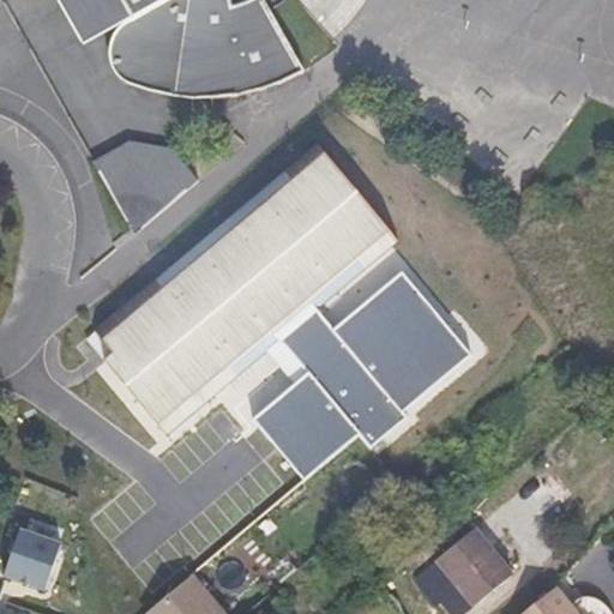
[(84,46),(132,18),(121,0),(58,0),(84,46)]
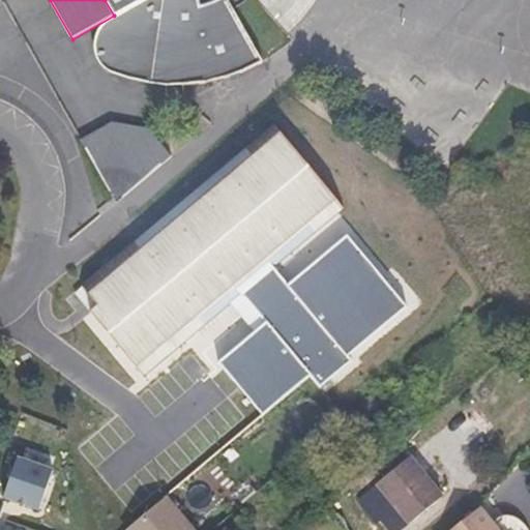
[(105,0),(114,16),(104,23),(97,31),(95,40),(95,49),(97,57),(101,64),(108,70),(118,75),(131,79),(141,81),(160,84),(176,85),(186,84),(205,82),(217,80),(235,75),(248,68),(263,61),(233,7),(228,0),(213,0),(201,5),(200,0),(105,0)]
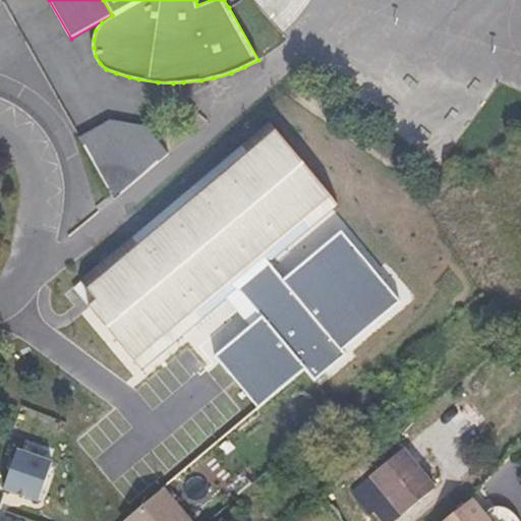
[(111,119),(79,136),(115,198),(170,168),(146,125),(111,119)]
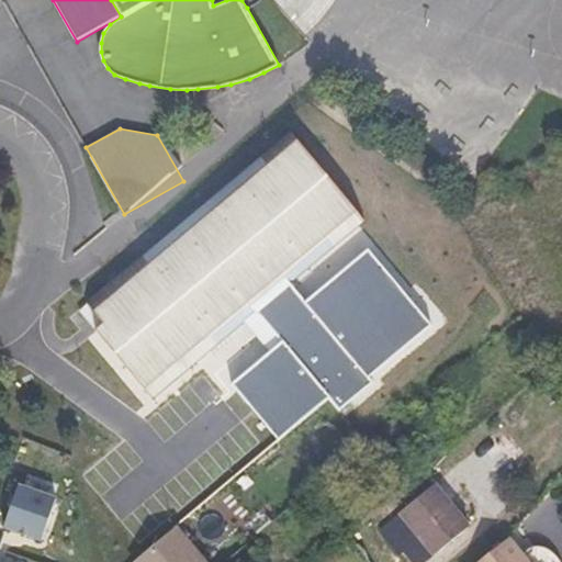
[(366,221),(291,132),(87,302),(104,324),(97,330),(154,397),(254,314),(294,280),(366,221)]
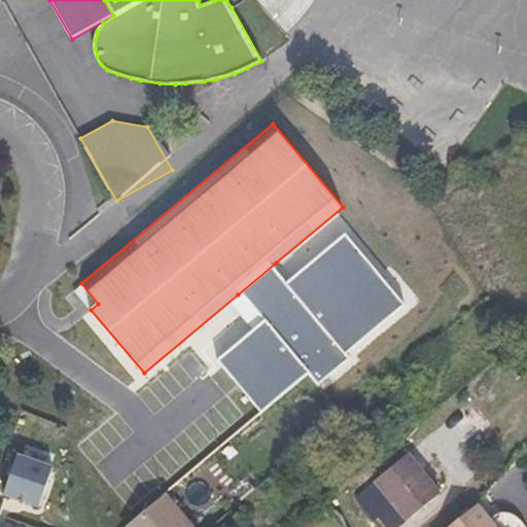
[(406,304),(346,230),(287,277),(276,262),(238,294),(259,322),(215,357),(258,412),(308,373),(316,384),(348,358),(346,352),(406,304)]
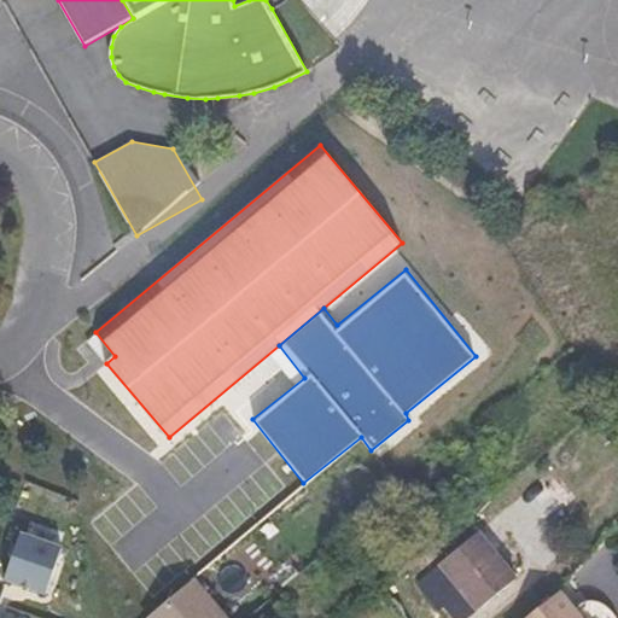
[(464,373),(452,383),(461,395),(473,385),(464,373)]
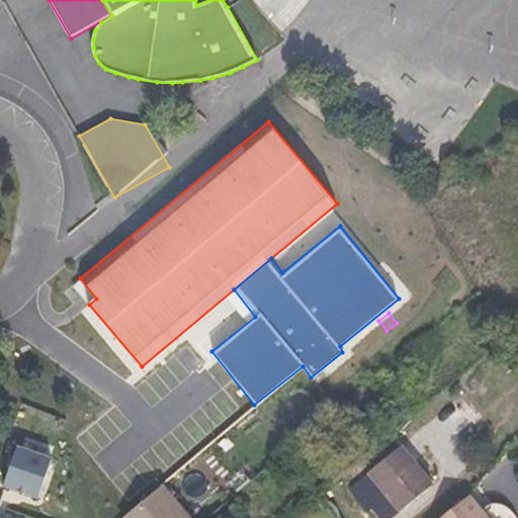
[(48,458),(13,446),(0,483),(0,485),(32,497),(48,458)]
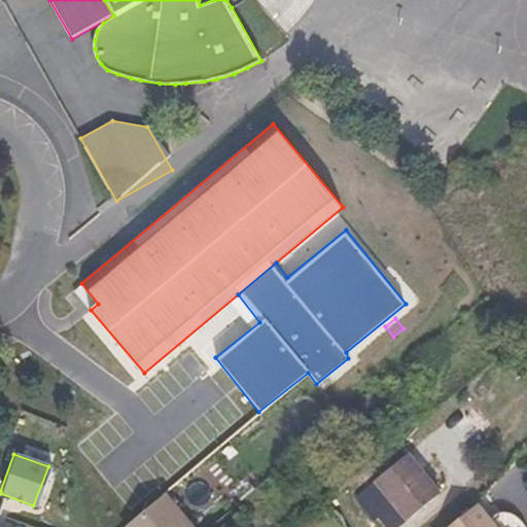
[(408,455),(375,481),(408,521),(440,495),(408,455)]
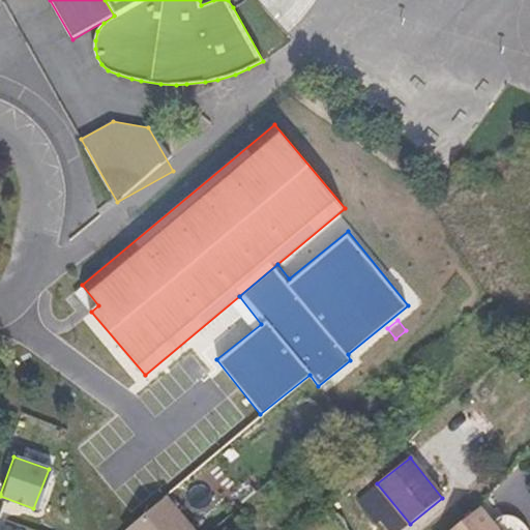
[(192,529),(164,496),(125,528),(126,529),(192,529)]
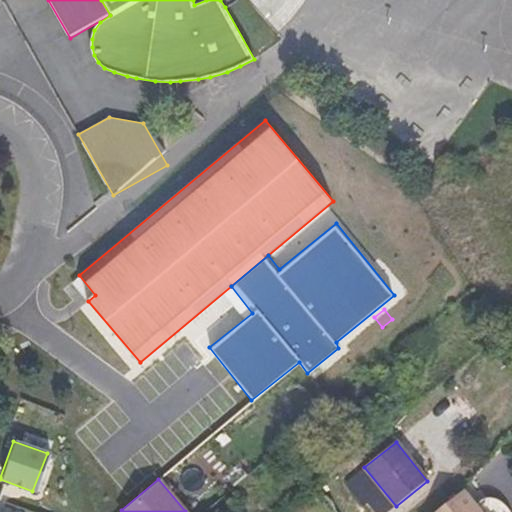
[(481,511),(463,490),(435,511),(481,511)]
